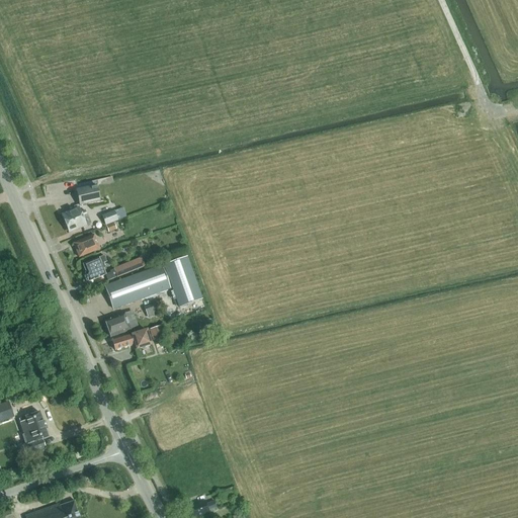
[(79,206),(99,201),(96,186),(76,190),(79,206)]
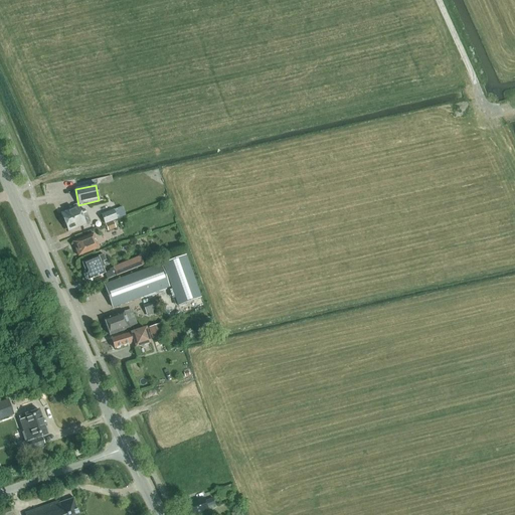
[(81,216),(86,214),(83,209),(79,210),(77,206),(60,214),(68,232),(86,225),(81,216)]
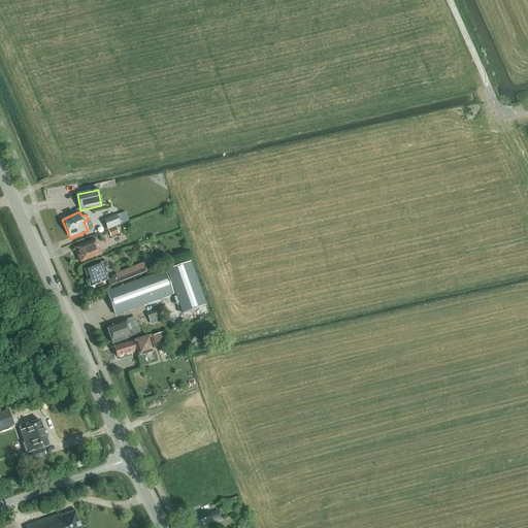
[(107,230),(120,226),(116,216),(103,221),(107,230)]
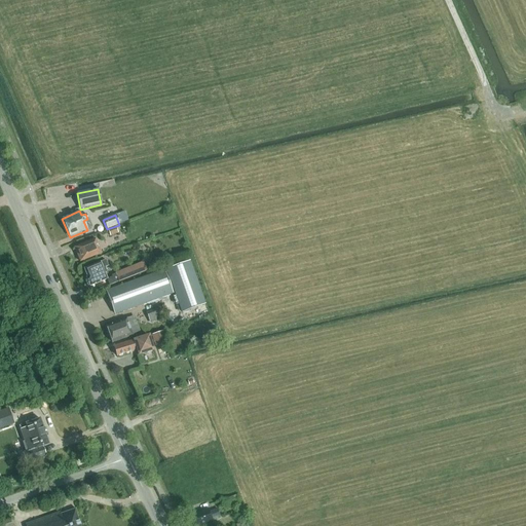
[(117,233),(115,227),(107,230),(110,236),(117,233)]
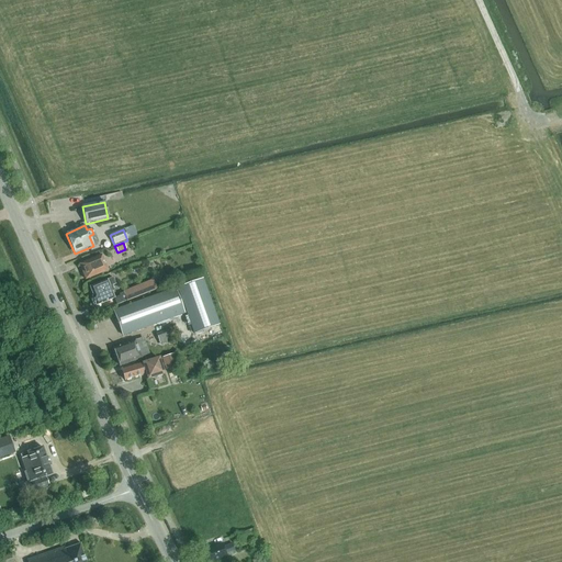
[(101,256),(96,258),(79,265),(86,280),(108,271),(101,256)]
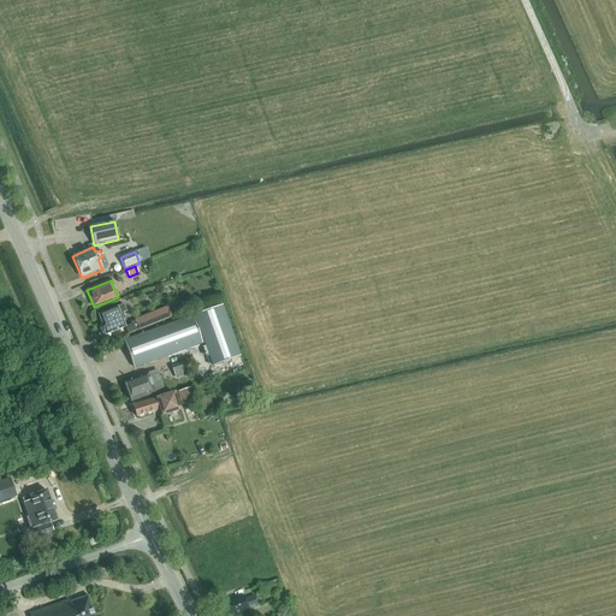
[(125,319),(123,314),(126,312),(123,304),(98,315),(102,325),(101,326),(105,336),(125,327),(123,320),(125,319)]
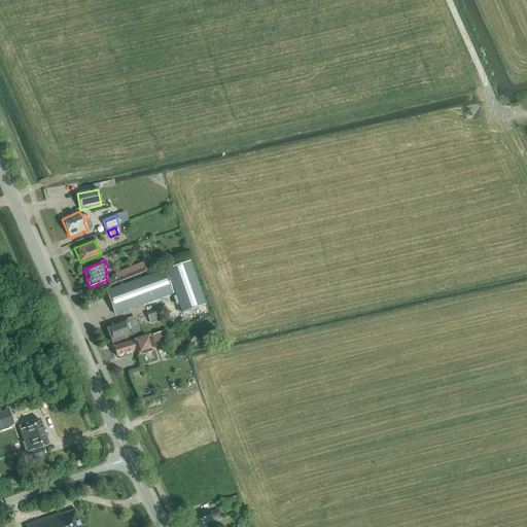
[(182,314),(205,305),(189,261),(167,271),(169,279),(168,279),(165,271),(107,292),(115,315),(173,294),(170,286),(172,285),(182,314)]
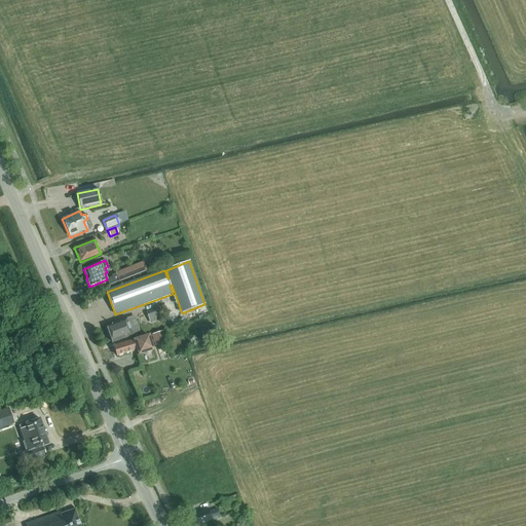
[(107,279),(109,286),(139,273),(136,265),(115,273),(115,274),(111,276),(112,277),(107,279)]
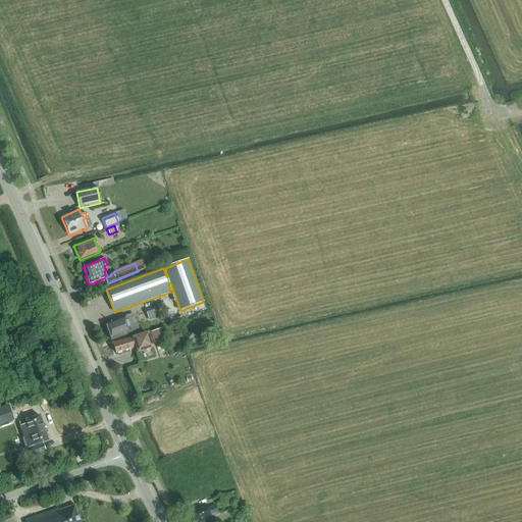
[(149,321),(163,316),(159,306),(145,311),(149,321)]
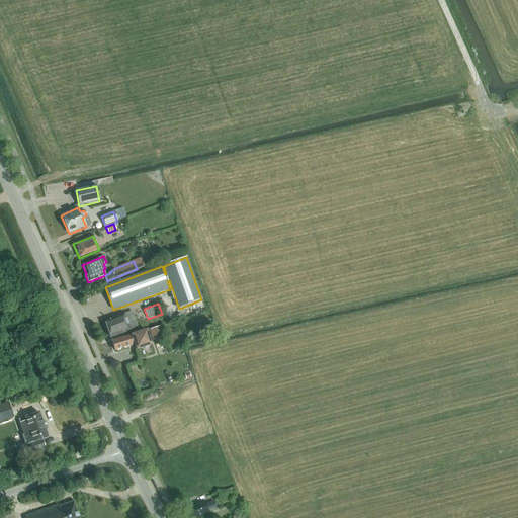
[(131,331),(138,328),(132,312),(124,315),(124,314),(104,321),(110,338),(131,331)]
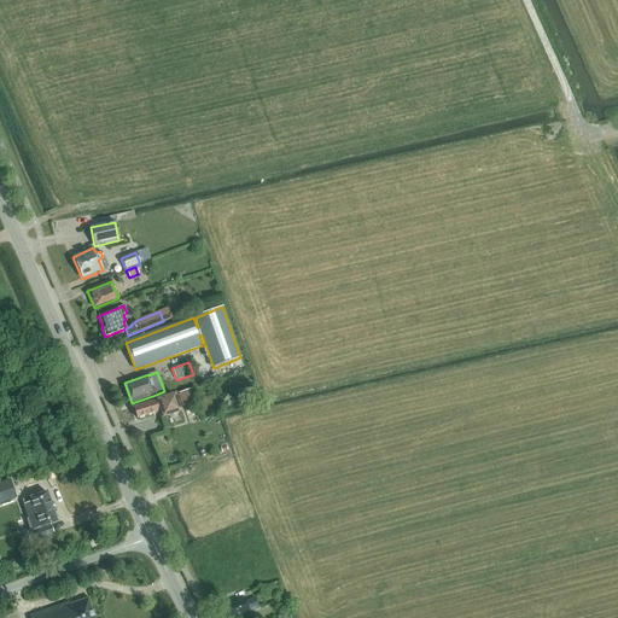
[(182,407),(196,403),(192,389),(178,394),(182,407)]
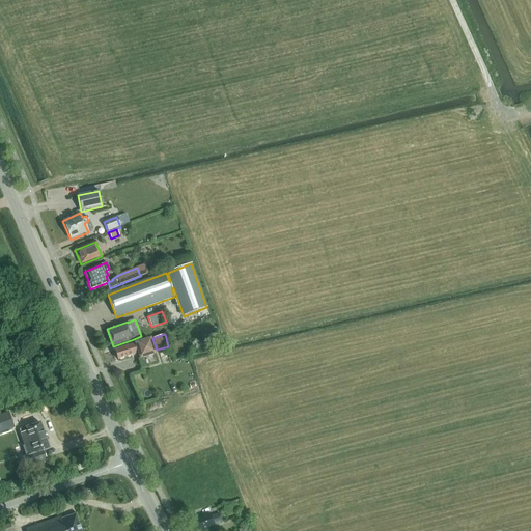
[(114,351),(117,360),(136,355),(136,354),(138,353),(139,359),(155,354),(149,339),(114,351)]
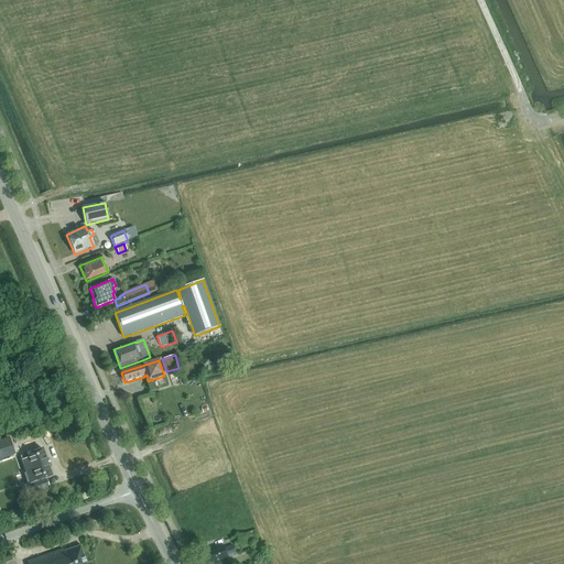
[(9,440),(0,443),(0,457),(13,454),(9,440)]
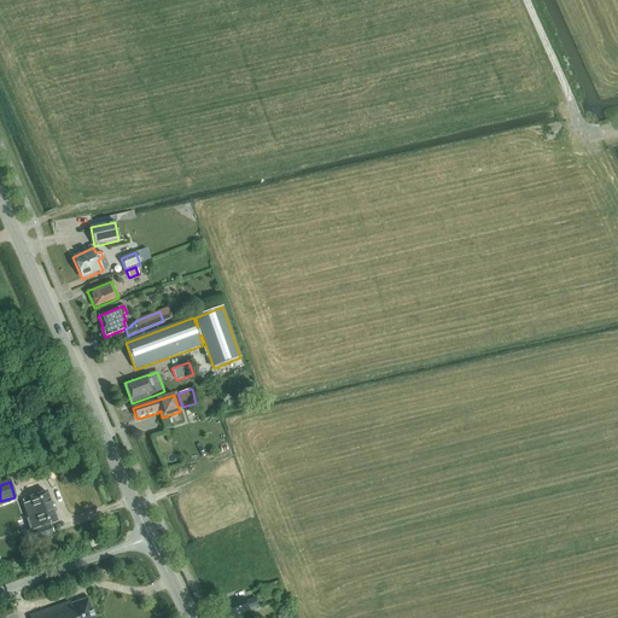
[(28,537),(30,543),(53,536),(50,525),(57,523),(53,511),(51,503),(51,505),(46,493),(22,501),(24,505),(23,505),(29,519),(27,520),(30,532),(24,535),(25,538),(28,537)]
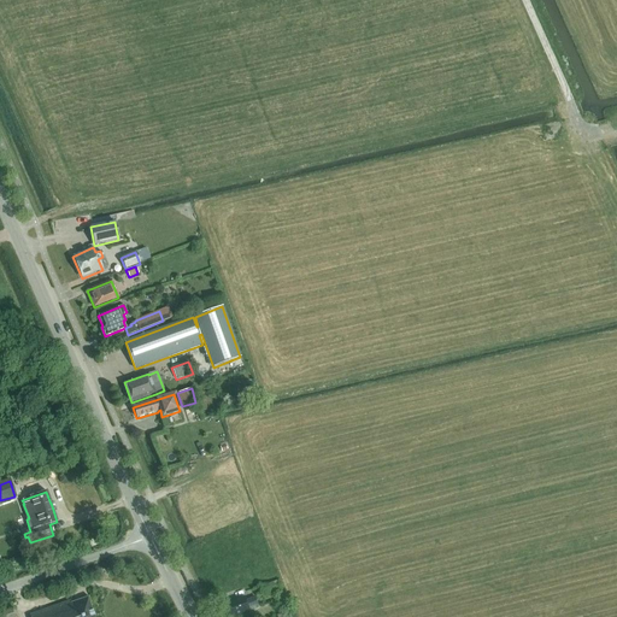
[(277,582),(264,586),(260,587),(265,600),(276,598),(275,593),(282,591),(280,581),(277,582)]
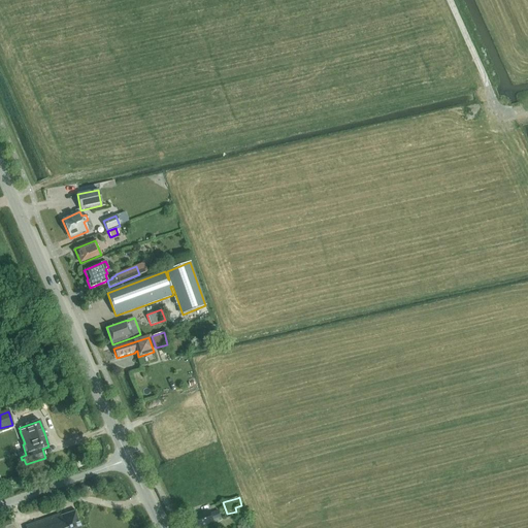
[(79,527),(74,512),(61,517),(60,515),(26,527),(79,527)]
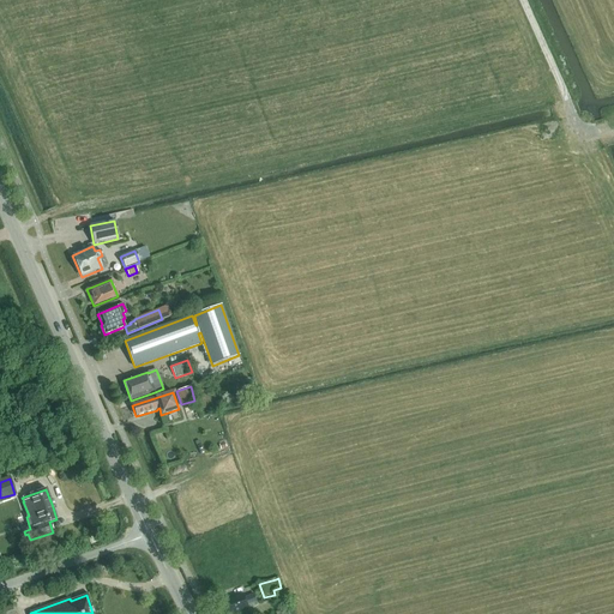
[(248,607),(257,603),(254,595),(245,599),(244,595),(226,602),(229,613),(238,613),(250,609),(248,607)]
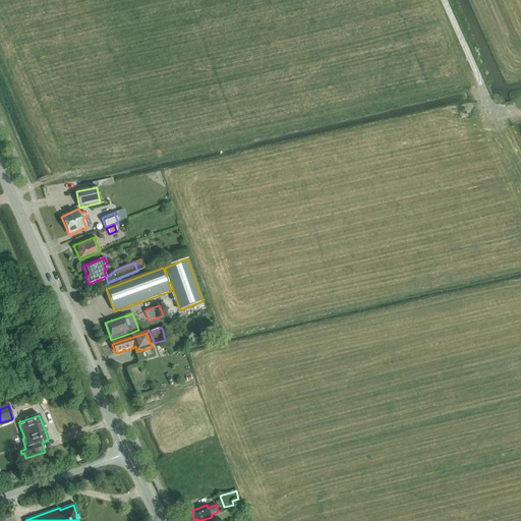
All buildings are outlined.
